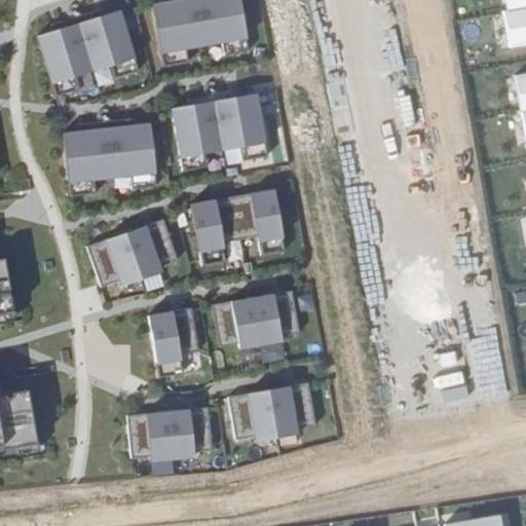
[(187,59),(184,46),(227,39),(229,51),(251,48),(241,0),(166,0),(155,2),(165,63),(187,59)]
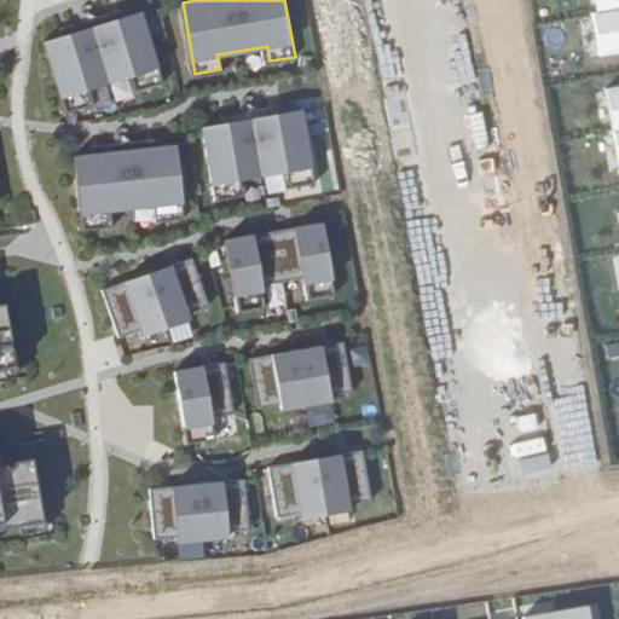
[(618,0),(595,0),(606,57),(618,55),(618,0)]
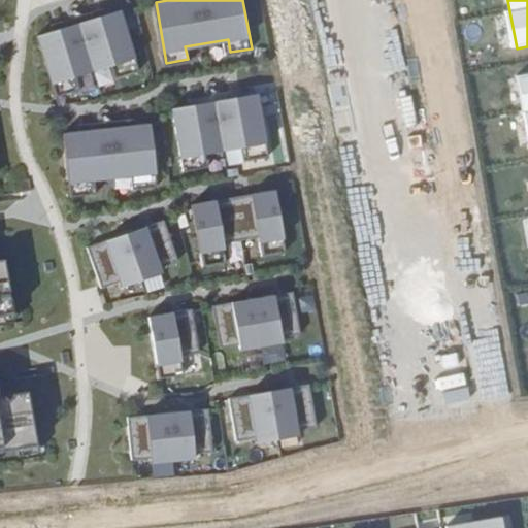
[(119,74),(139,68),(123,8),(39,31),(56,92),(76,86),(73,73),(116,62),(119,74)]
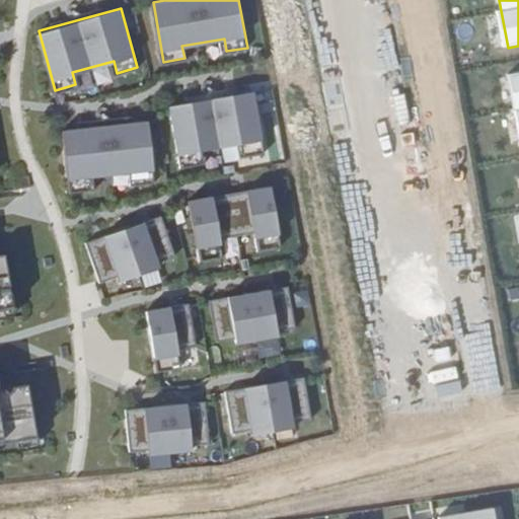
[(241,156),(266,152),(254,90),(173,104),(183,166),(208,161),(205,143),(238,137),(241,156)]
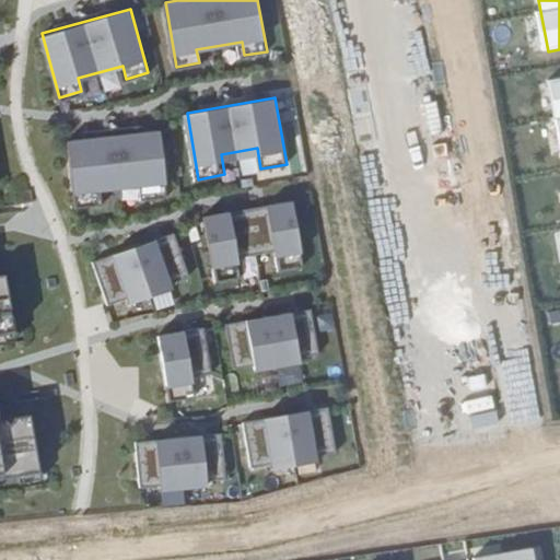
[(172,195),(165,129),(73,138),(80,203),(103,201),(102,188),(148,184),(149,197),(172,195)]
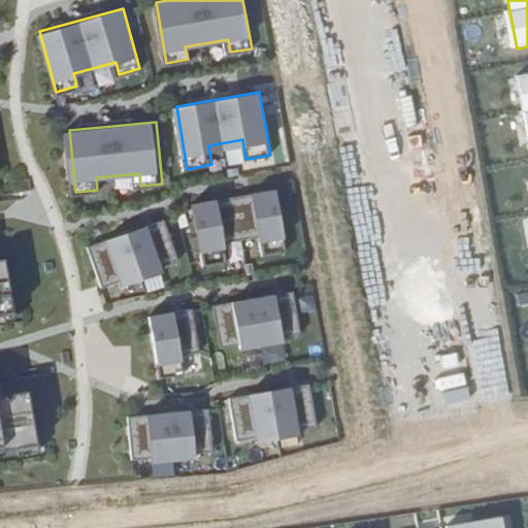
[(262,254),(287,250),(276,188),(193,202),(203,264),(228,260),(225,240),(259,235),(262,254)]
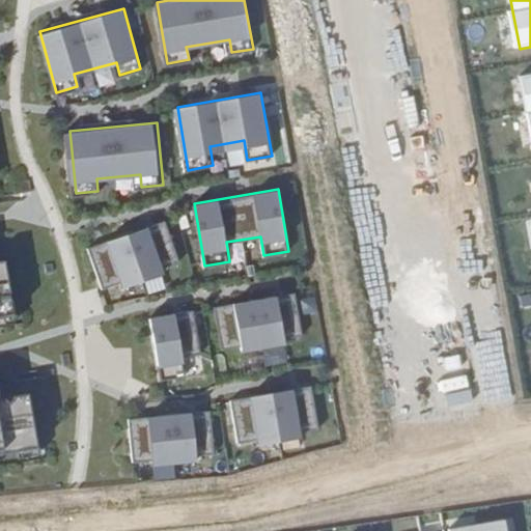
[(179,262),(168,220),(89,241),(100,282),(119,278),(121,286),(163,276),(161,267),(179,262)]
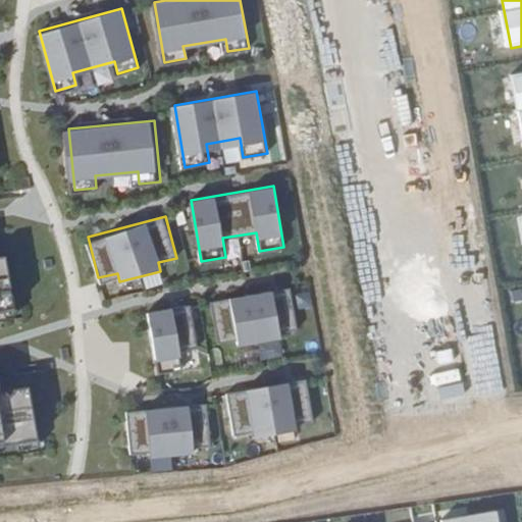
[(0,313),(13,312),(4,257),(0,258),(0,313)]
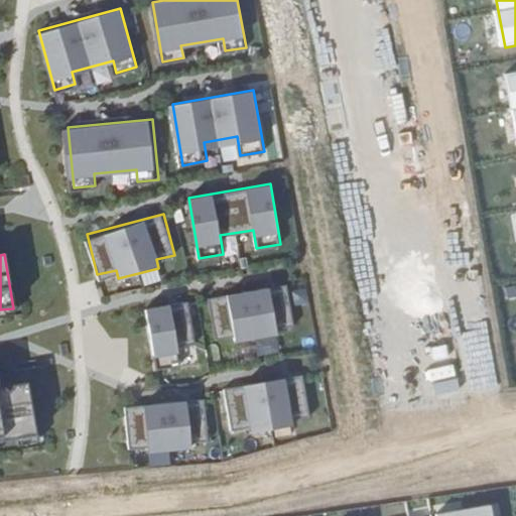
[(276,329),(294,326),(287,283),(209,297),(216,339),(235,336),(236,345),(277,338),(276,329)]
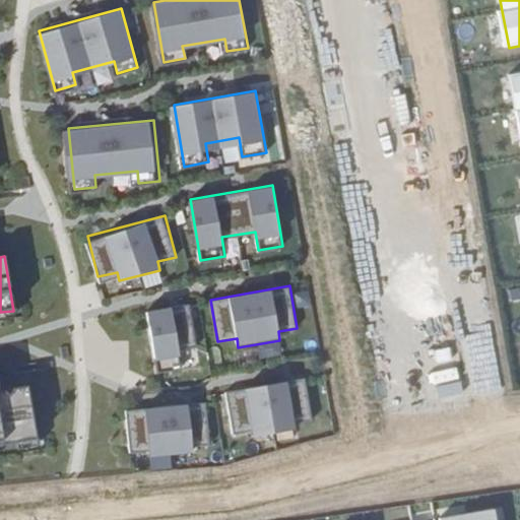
[(197,345),(190,303),(148,310),(158,371),(181,368),(178,348),(197,345)]
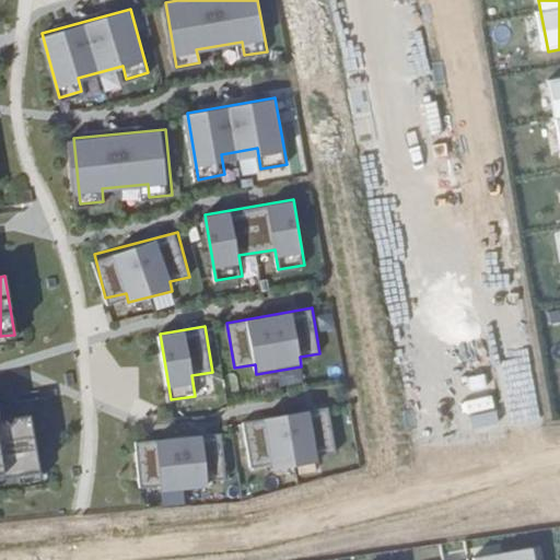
[(283,371),(286,385),(310,380),(306,366),(283,371)]
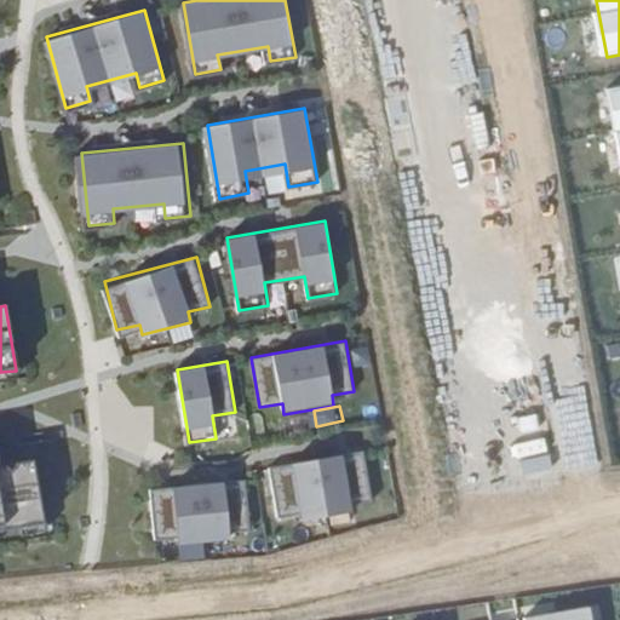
[(373,500),(365,449),(270,466),(279,516),(300,512),(303,523),(352,515),(350,504),(373,500)]
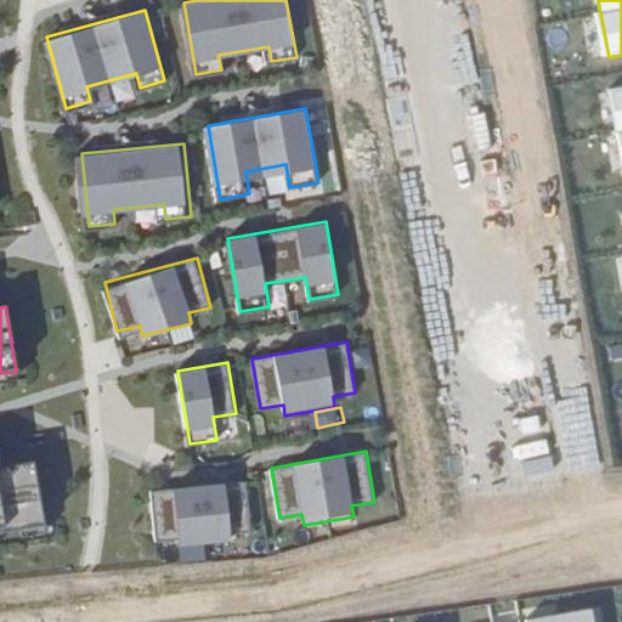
[(0,533),(44,527),(37,487),(33,462),(17,465),(11,473),(3,468),(0,468),(0,533)]
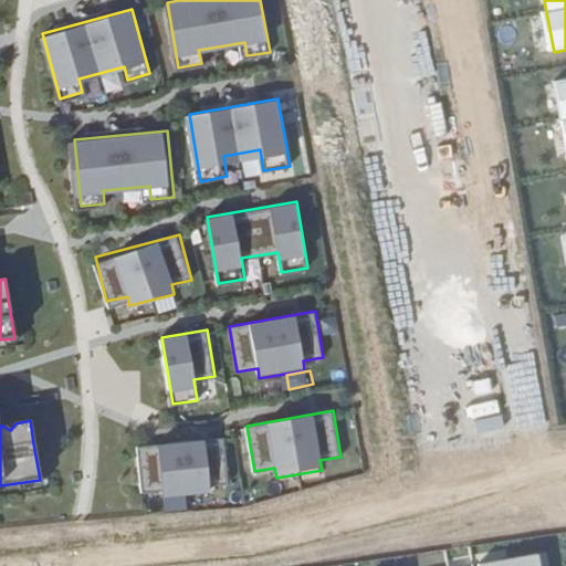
[(230,484),(226,438),(139,444),(143,491),(164,490),(164,500),(210,495),(209,486),(230,484)]
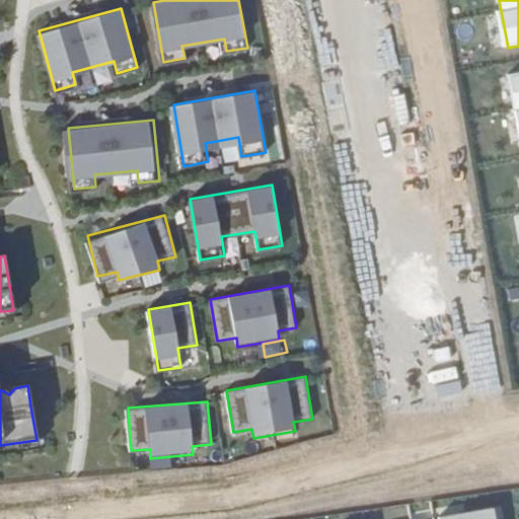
[(487,518),(485,504),(432,514),(433,518),(487,518)]
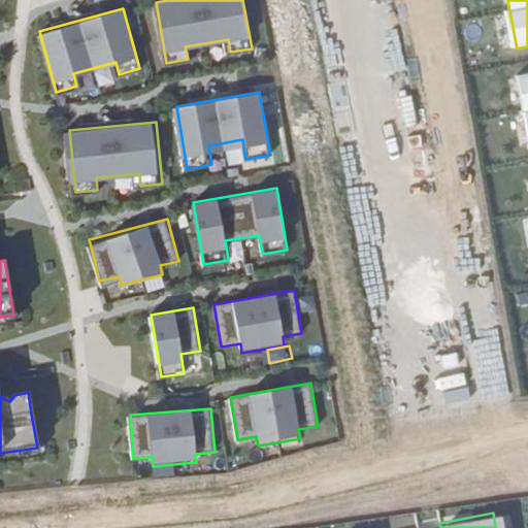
All buildings are outlined.
